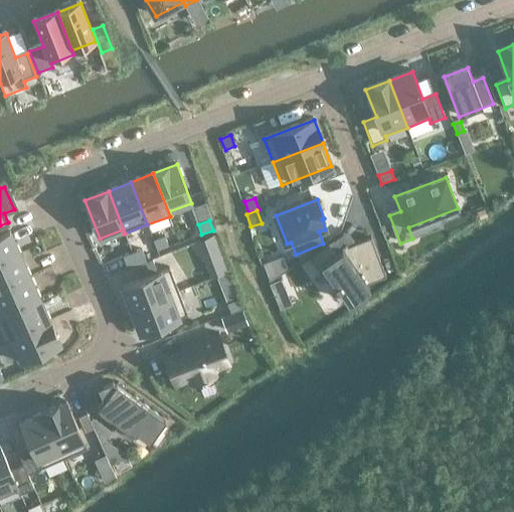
[(10,233),(0,237),(0,265),(20,256),(10,233)]
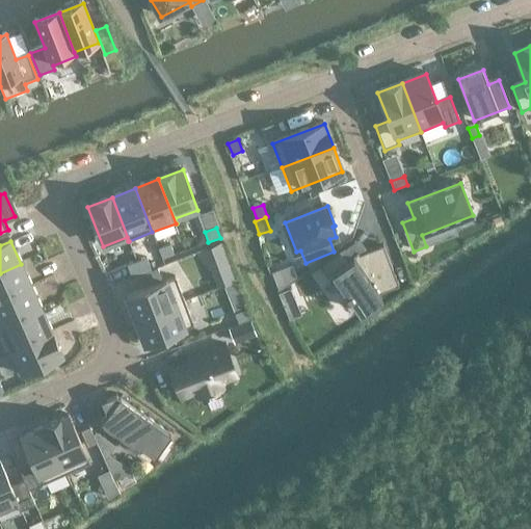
[(170,245),(159,250),(163,260),(175,255),(170,245)]
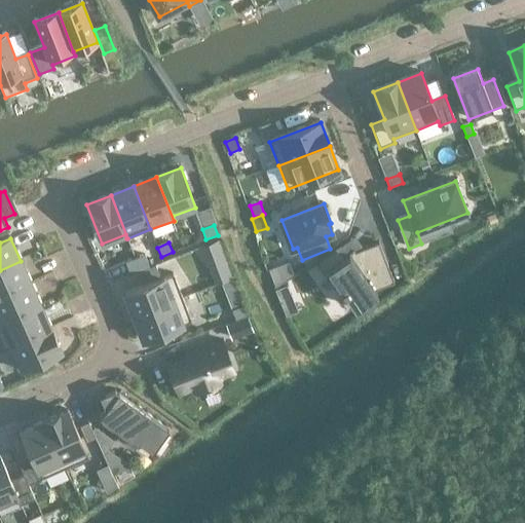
[(220,243),(208,248),(212,258),(224,253),(220,243)]
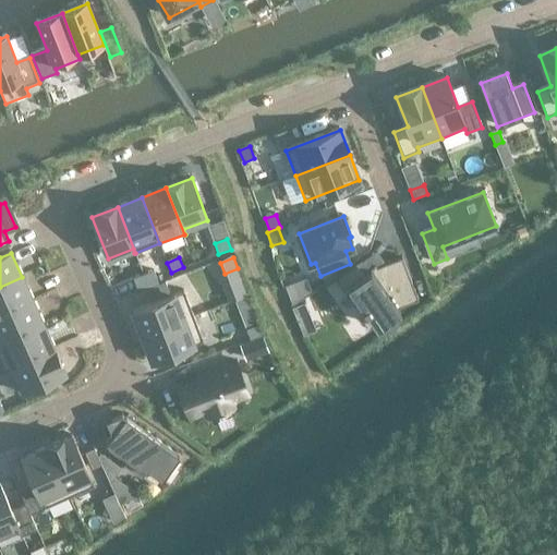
[(374,268),(366,274),(361,265),(363,263),(362,262),(336,280),(344,293),(347,292),(344,290),(349,287),(363,308),(362,309),(365,314),(366,313),(378,328),(397,315),(397,316),(401,313),(398,309),(419,301),(403,258),(378,268),(376,265),(373,267),(374,268)]
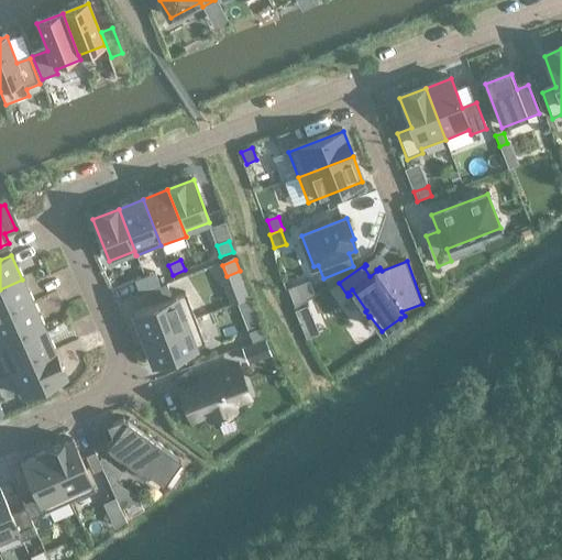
[(155,274),(145,278),(150,291),(161,286),(155,274)]
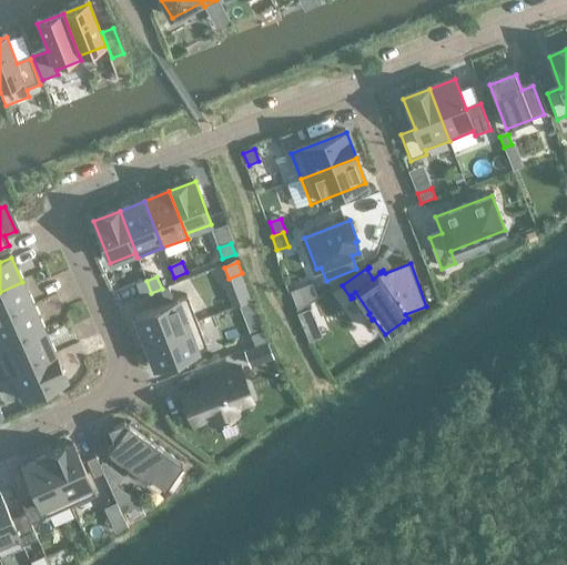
[(147,281),(137,284),(141,298),(151,293),(147,281)]
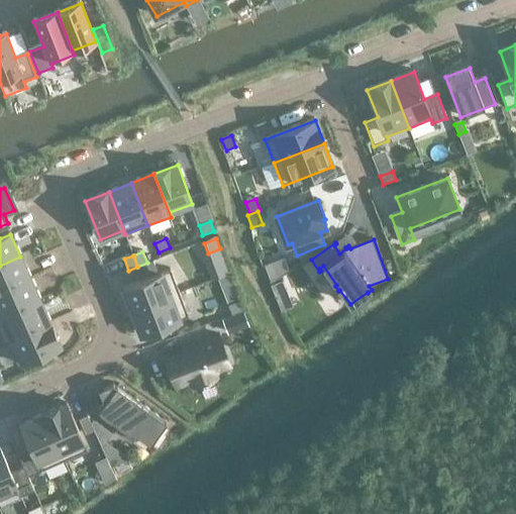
[(20,257),(0,266),(0,292),(30,279),(20,257)]
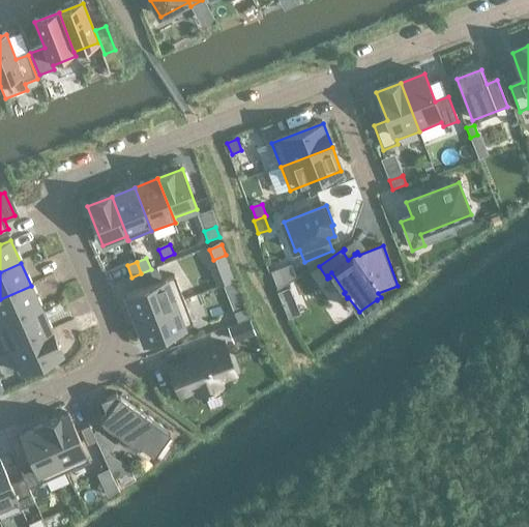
[(157,269),(146,273),(149,282),(160,277),(157,269)]
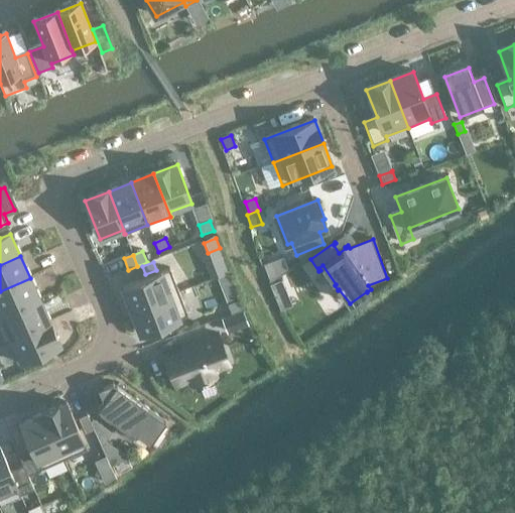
[(172,267),(123,286),(132,311),(179,293),(181,292),(172,267)]
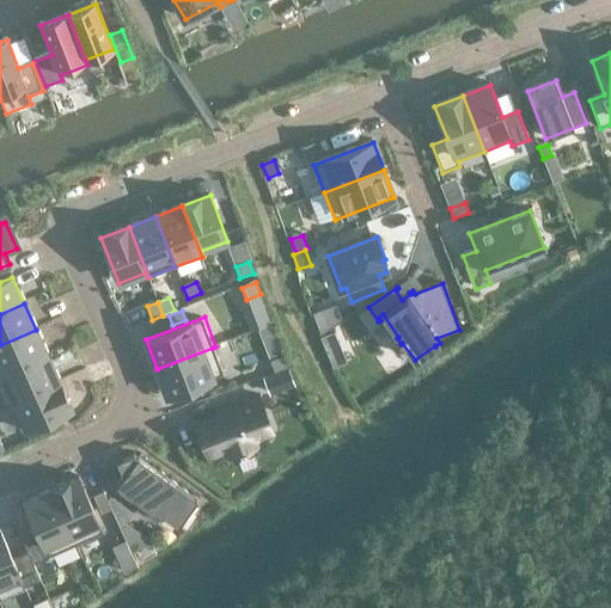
[(36,330),(0,345),(0,376),(48,356),(36,330)]
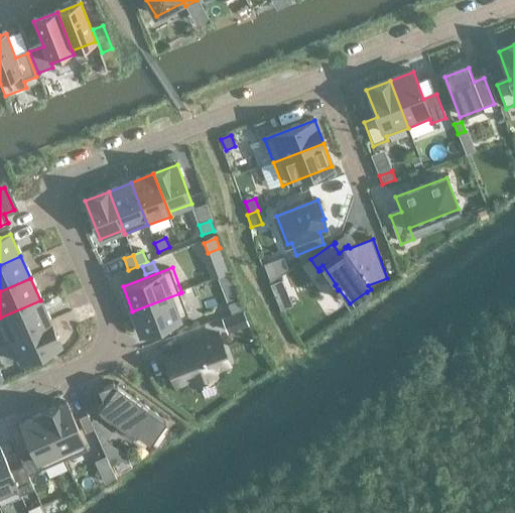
[(281,284),(271,288),(275,298),(285,294),(281,284)]
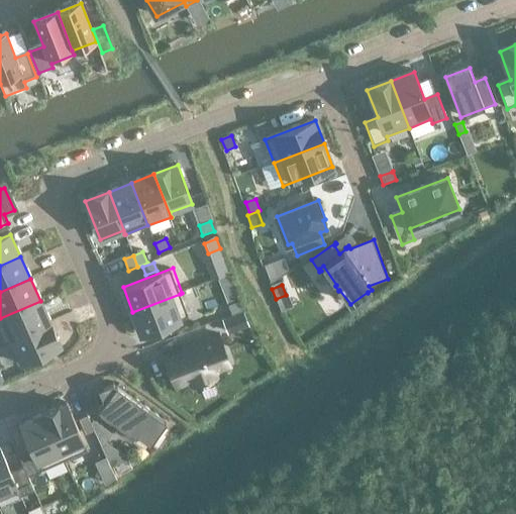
[(180,294),(132,312),(141,335),(189,317),(180,294)]
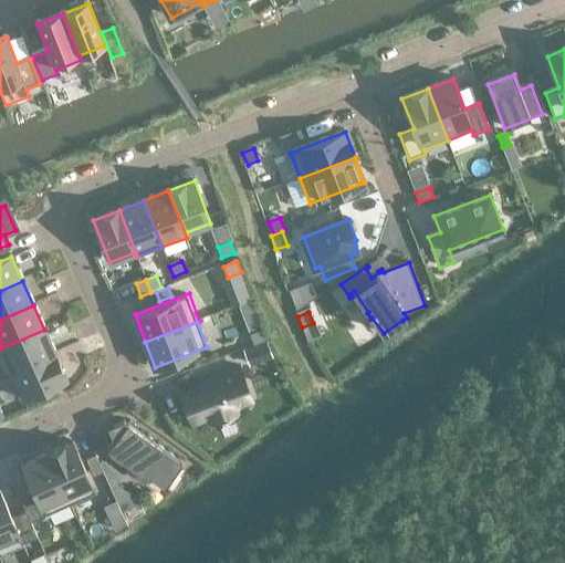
[(44,330),(0,348),(0,367),(4,377),(54,354),(44,330)]
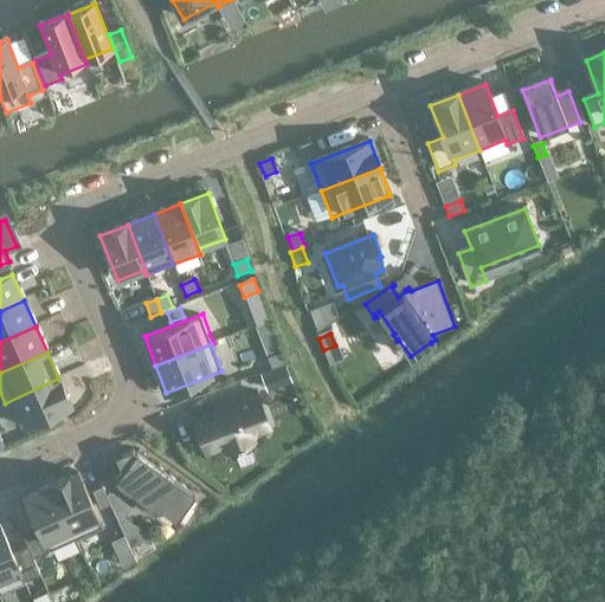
[(282,354),(269,358),(274,370),(285,366),(282,354)]
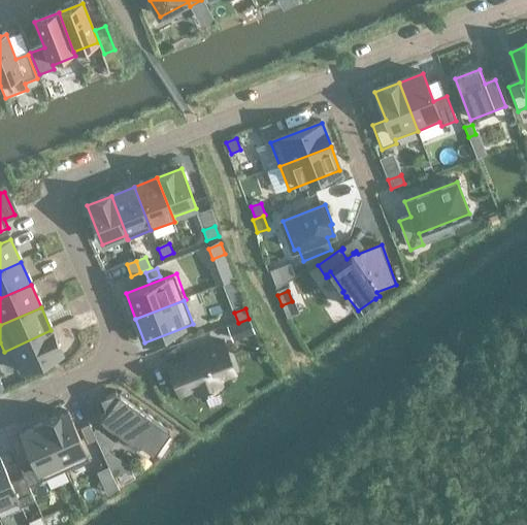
[(233,340),(254,333),(249,320),(228,328),(233,340)]
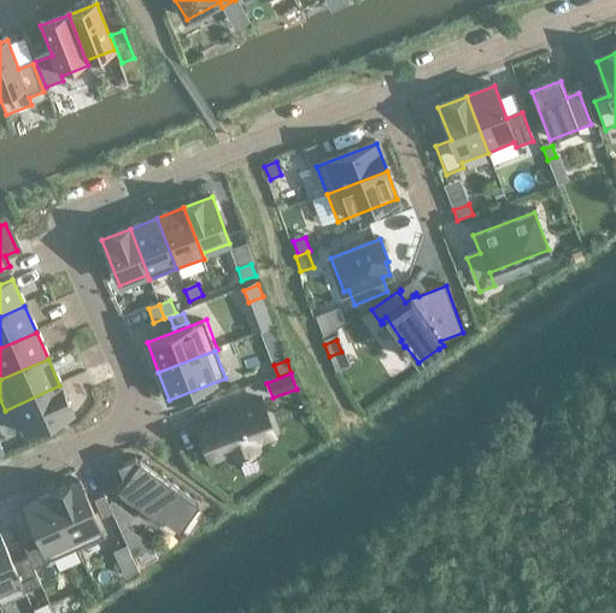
[(59,385),(5,411),(10,410),(22,435),(72,413),(59,385)]
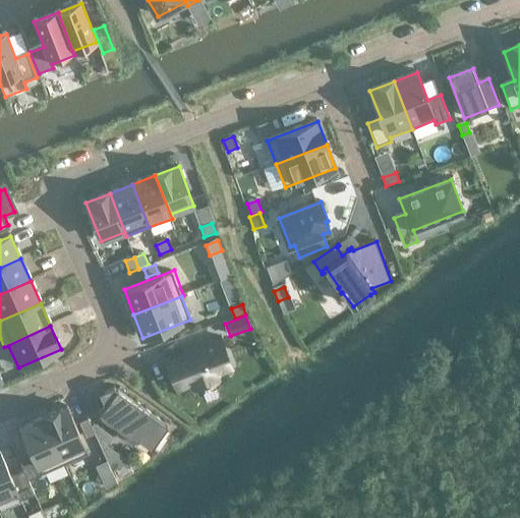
[(217,380),(215,373),(230,367),(219,338),(206,343),(207,346),(199,349),(198,346),(187,350),(189,355),(169,363),(178,388),(194,382),(196,388),(205,384),(206,386),(209,385),(209,383),(217,380)]
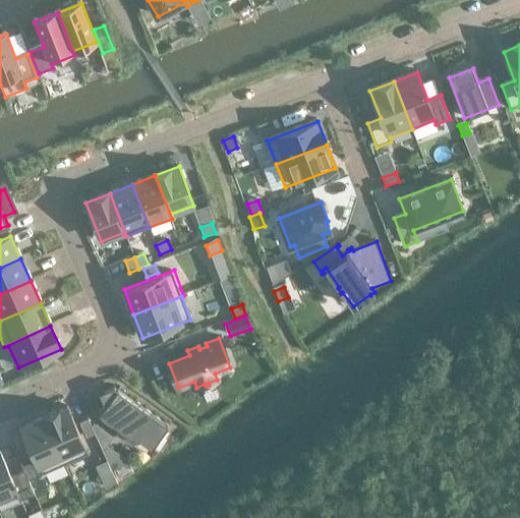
[(117,436),(118,434),(134,445),(138,439),(152,448),(168,425),(117,390),(100,414),(120,428),(116,435),(117,436)]
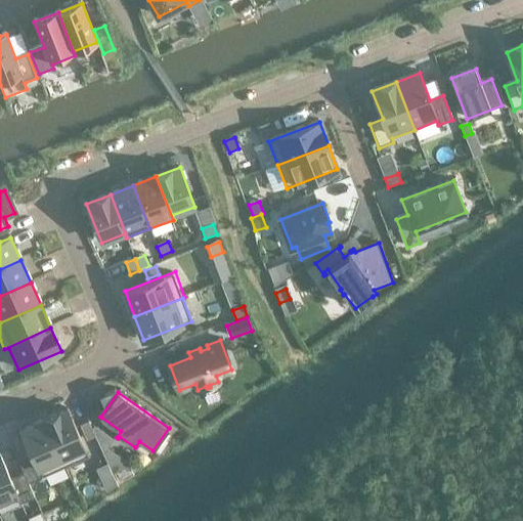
[(69,409),(45,420),(66,468),(89,457),(69,409)]
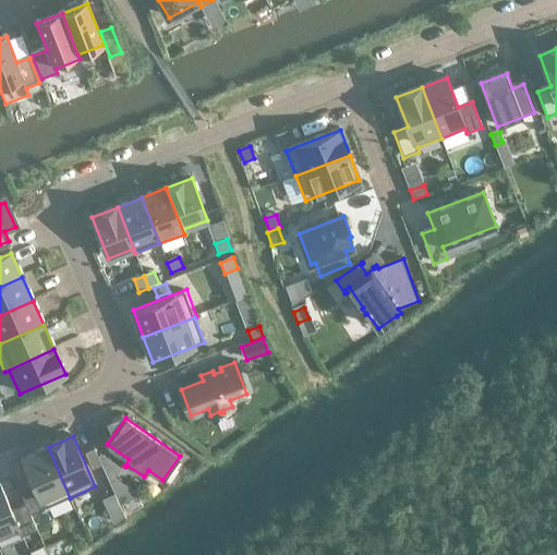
[(34,484),(20,490),(26,505),(32,515),(70,498),(48,447),(23,458),(34,484)]
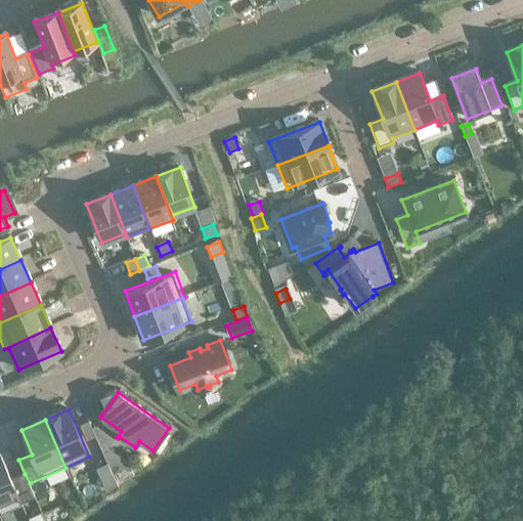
[(83,429),(82,429),(88,443),(96,440),(90,426),(83,429)]
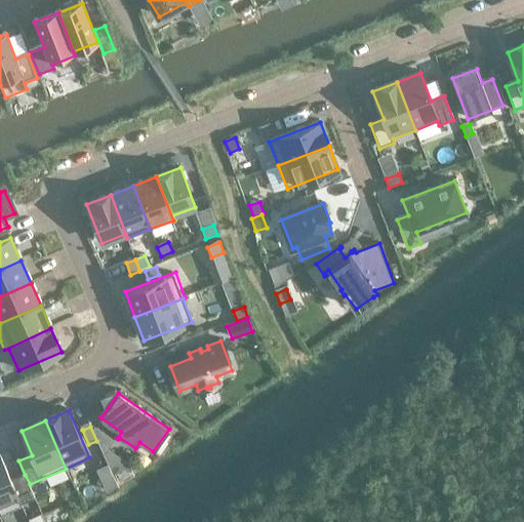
[(96,431),(94,433),(101,447),(108,452),(115,444),(110,441),(96,431)]
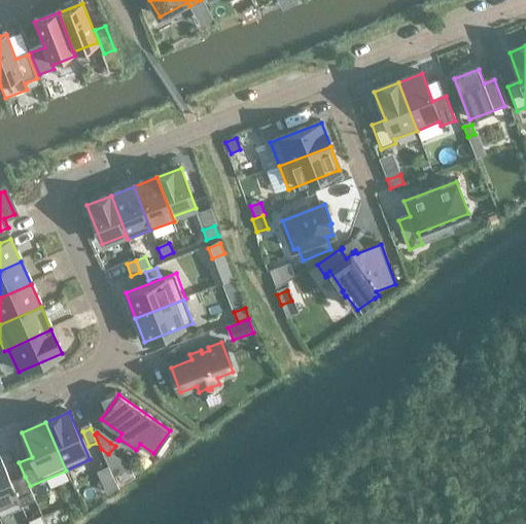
[(0,504),(16,497),(21,507),(35,500),(30,486),(25,477),(10,483),(0,457),(0,504)]
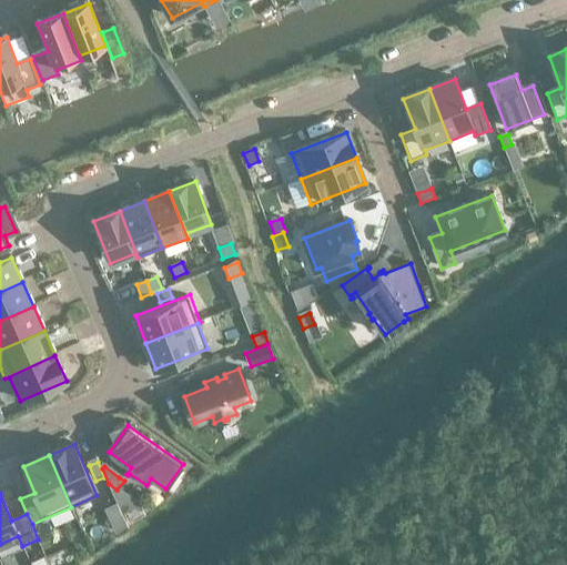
[(108,513),(107,514),(118,536),(128,530),(118,508),(108,513)]
